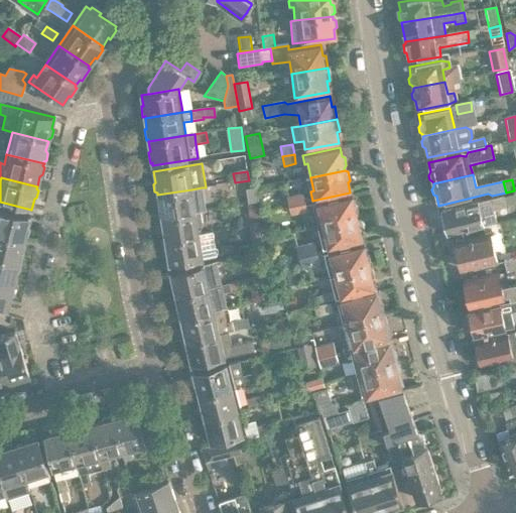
[(202,187),(191,189),(157,195),(159,206),(157,208),(158,215),(160,217),(159,219),(200,212),(205,211),(202,187)]
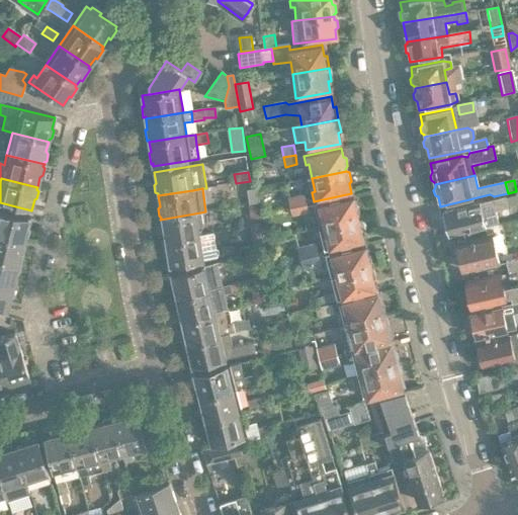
[(250,204),(258,203),(256,189),(247,190),(250,204)]
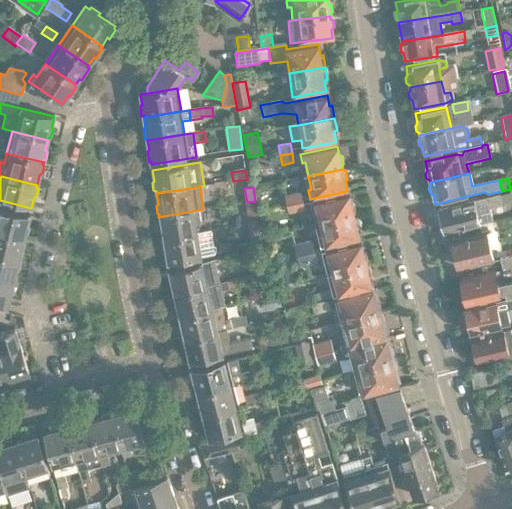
[(300,193),(288,196),(290,205),(302,203),(300,193)]
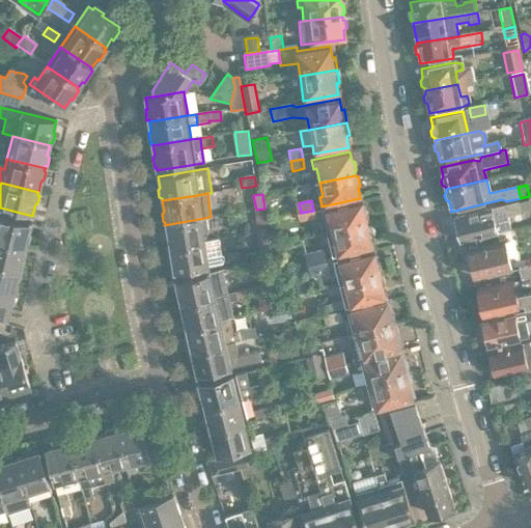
[(325,220),(328,220),(332,233),(366,225),(366,223),(368,220),(366,214),(363,213),(361,201),(323,211),(325,220)]
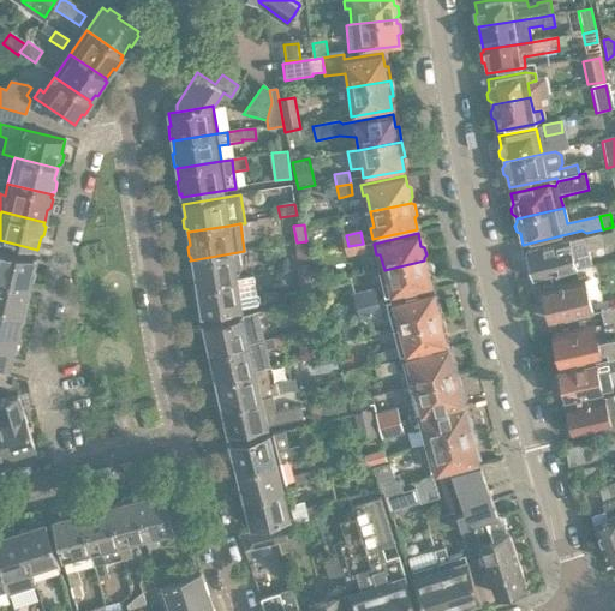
[(569,241),(569,243),(526,253),(529,264),(526,268),(527,276),(532,277),(533,281),(591,267),(587,251),(602,247),(598,234),(569,241)]
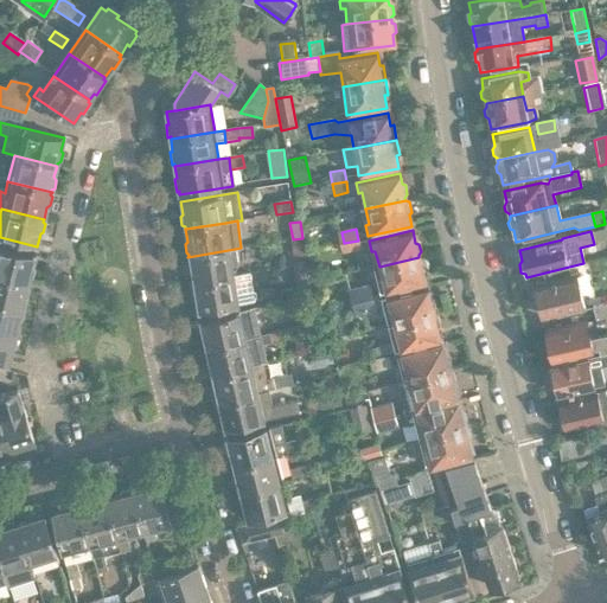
[(294,258),(306,256),(302,238),(291,241),(294,258)]
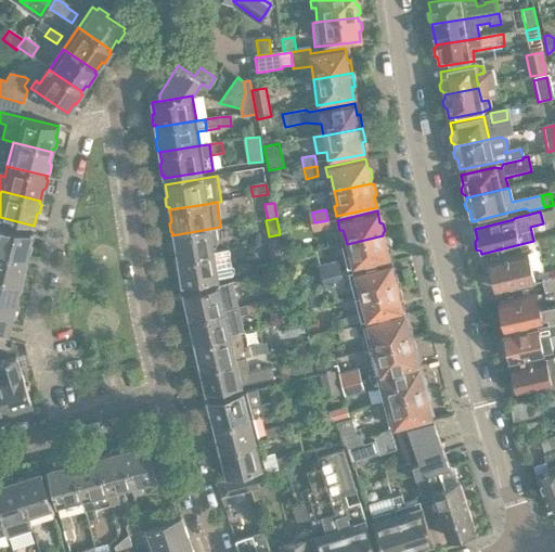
[(330,230),(327,220),(314,222),(318,233),(330,230)]
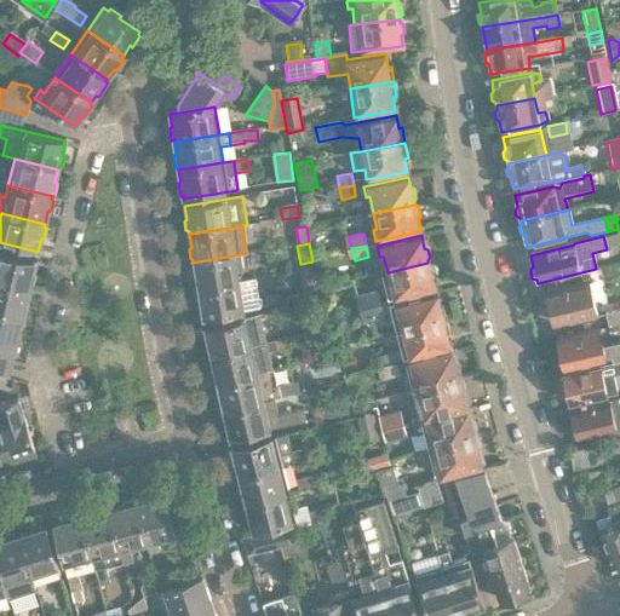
[(0,281),(29,289),(29,287),(33,285),(34,277),(33,274),(35,262),(0,252),(0,281)]
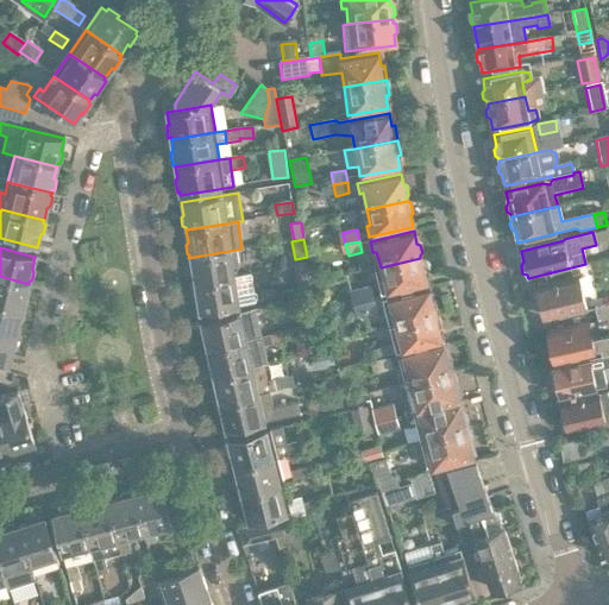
[(193,272),(194,284),(234,278),(233,268),(239,266),(236,250),(188,258),(190,259),(188,263),(189,271),(193,272)]
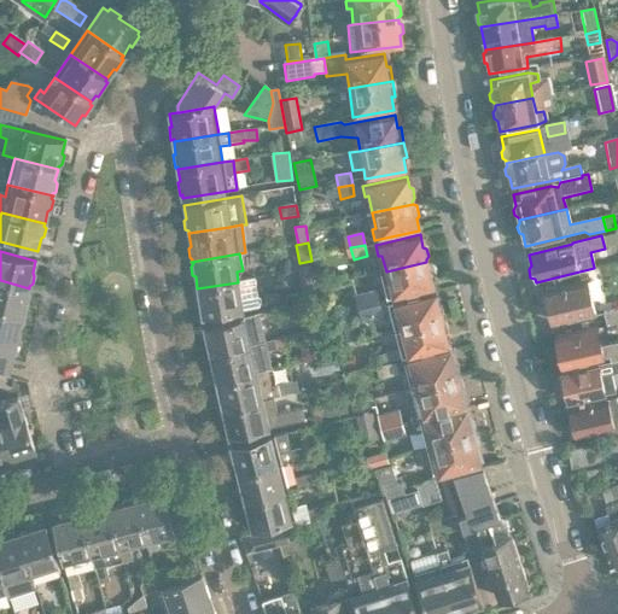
[(426,263),(426,262),(386,272),(390,287),(385,288),(389,299),(432,288),(430,276),(432,274),(430,265),(426,263)]
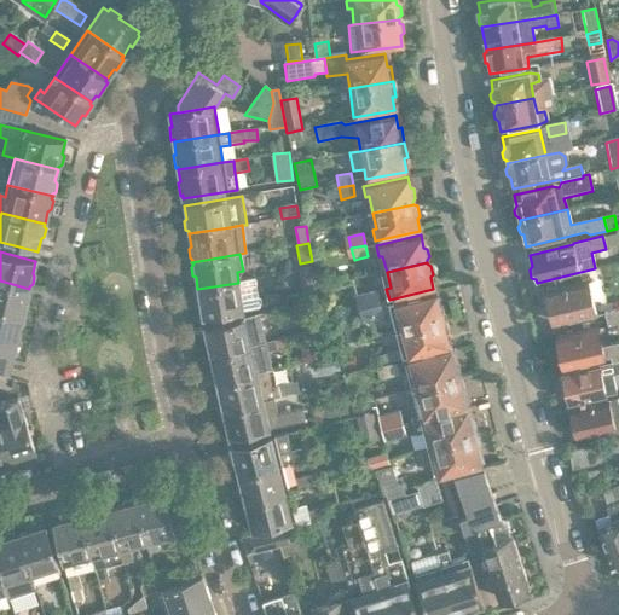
[(299,271),(304,299),(316,296),(311,270),(299,271)]
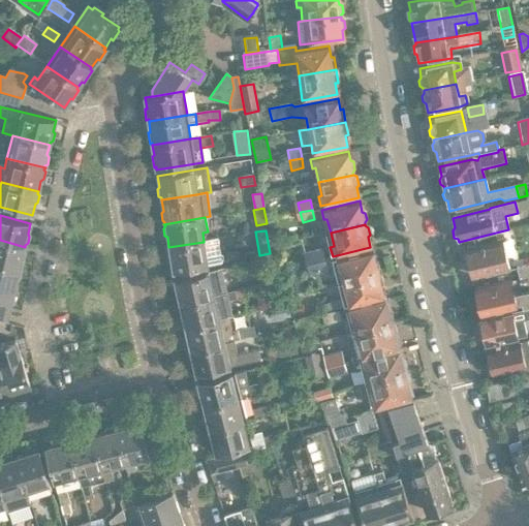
[(22,257),(25,247),(0,240),(0,265),(21,271),(20,268),(22,267),(24,259),(22,257)]
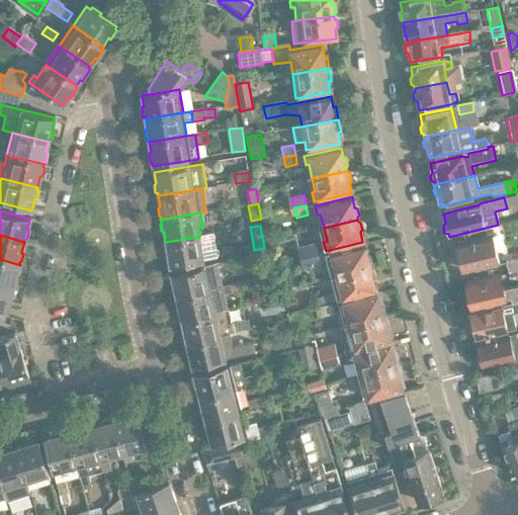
[(199,237),(165,242),(166,244),(164,247),(165,254),(167,255),(169,266),(218,258),(213,235),(199,237)]
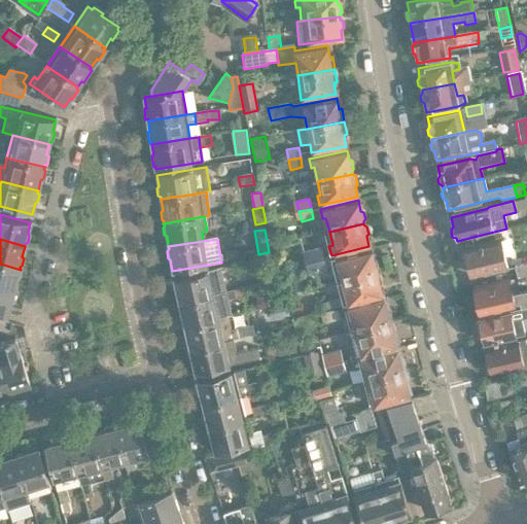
[(464,251),(461,252),(464,266),(467,265),(470,275),(488,271),(489,275),(507,271),(500,240),(464,249),(464,251)]
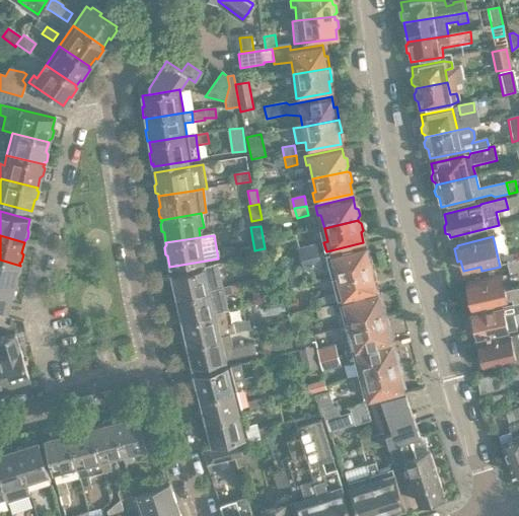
[(298,248),(301,260),(318,255),(316,244),(298,248)]
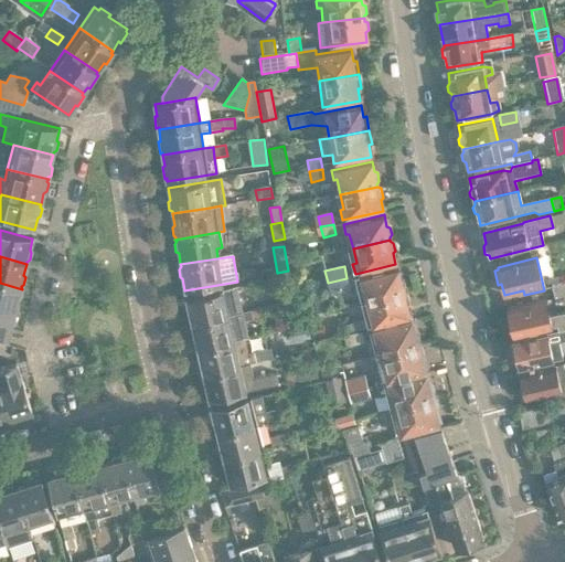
[(366,303),(403,293),(403,290),(405,288),(403,281),(400,279),(396,268),(356,278),(359,289),(362,288),(366,303)]
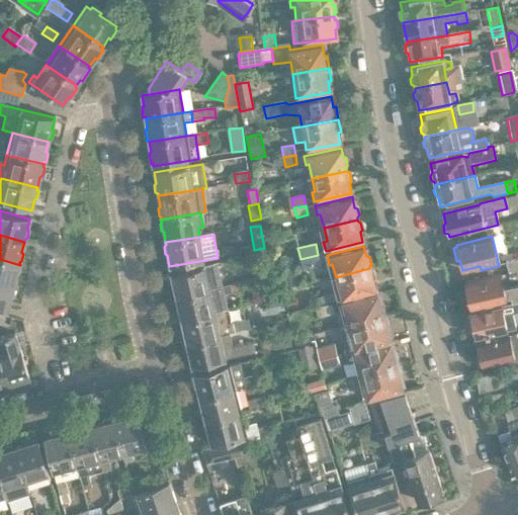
[(321,265),(318,255),(300,259),(304,269),(321,265)]
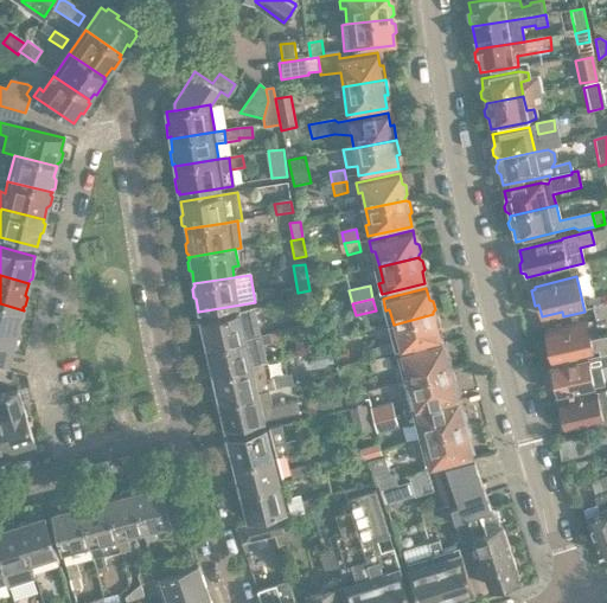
[(21,312),(24,310),(0,303),(0,332),(16,337),(18,325),(21,322),(23,315),(21,312)]
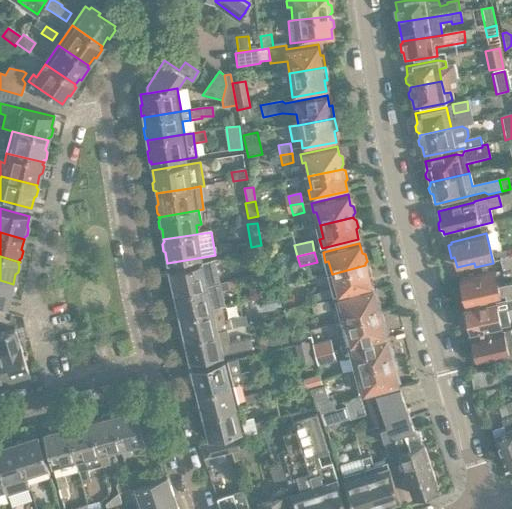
[(511,260),(511,258),(499,261),(501,271),(511,268),(511,260)]
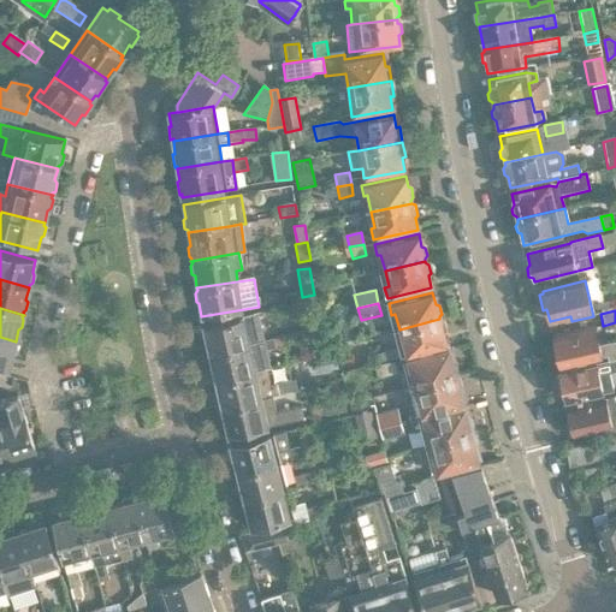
[(248,345),(259,343),(262,342),(256,314),(202,326),(206,339),(203,342),(206,350),(208,351),(209,354),(248,345)]
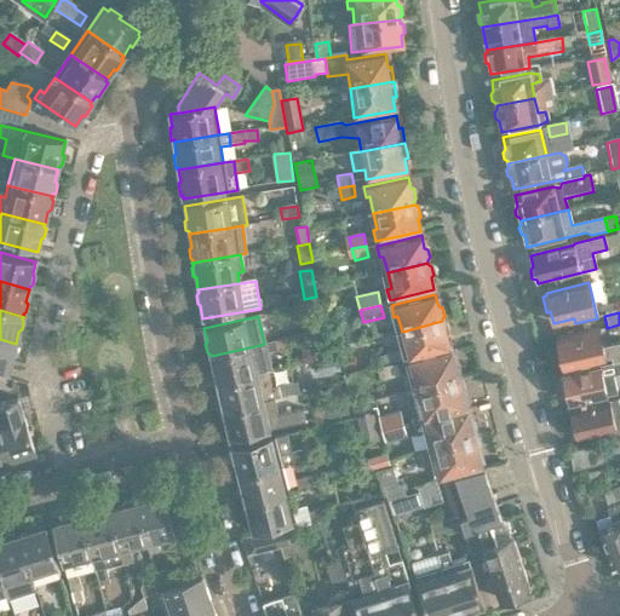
[(323,329),(321,318),(315,320),(311,326),(314,332),(323,329)]
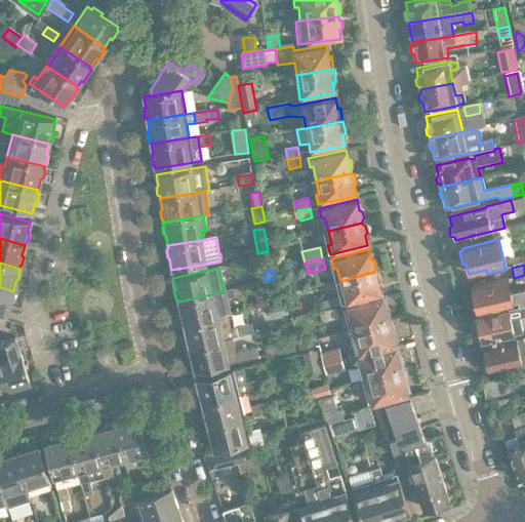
[(375,275),(374,272),(340,281),(344,294),(340,295),(342,305),(380,294),(377,285),(380,283),(378,276),(375,275)]
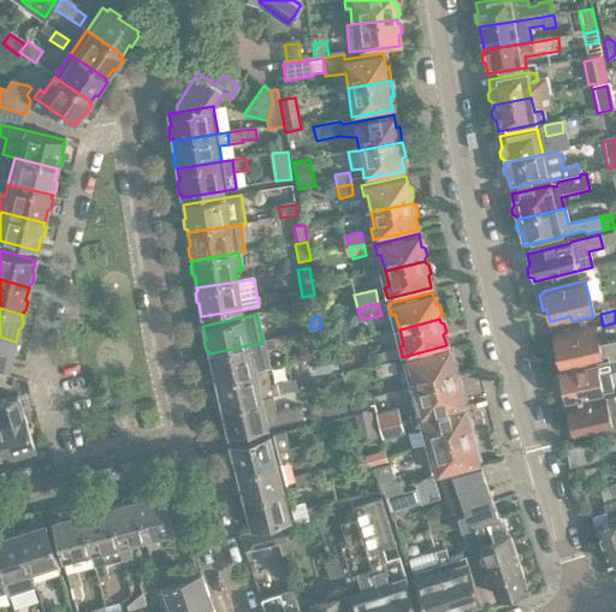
[(606,356),(608,362),(615,360),(615,342),(598,346),(594,328),(552,337),(554,343),(551,346),(552,351),(557,354),(560,366),(591,358),(591,360),(606,356)]
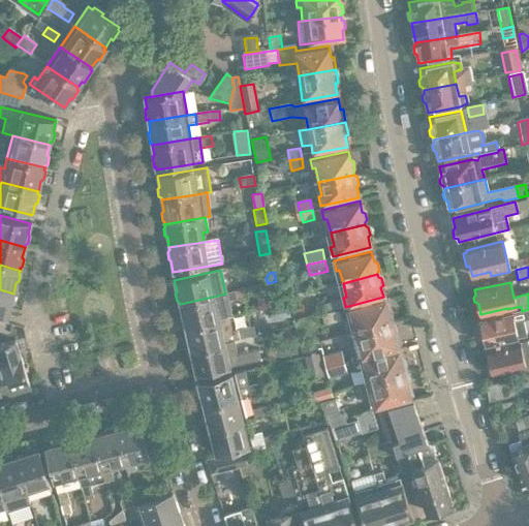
[(12,296),(13,294),(0,289),(0,315),(7,317),(9,307),(12,305),(14,298),(12,296)]
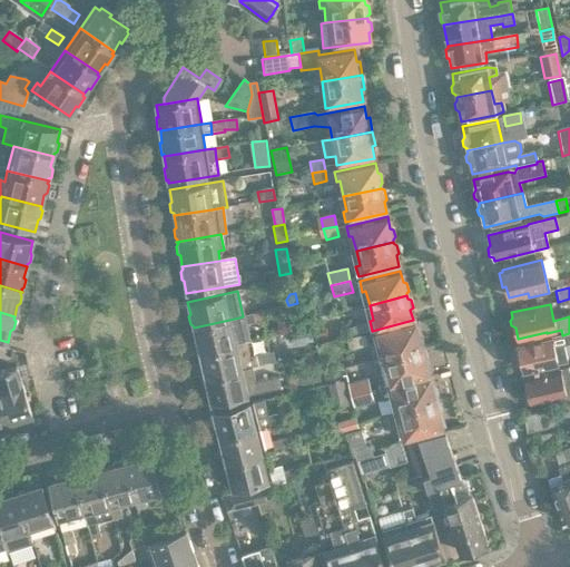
[(252,314),(243,316),(239,318),(242,326),(254,323),(252,314)]
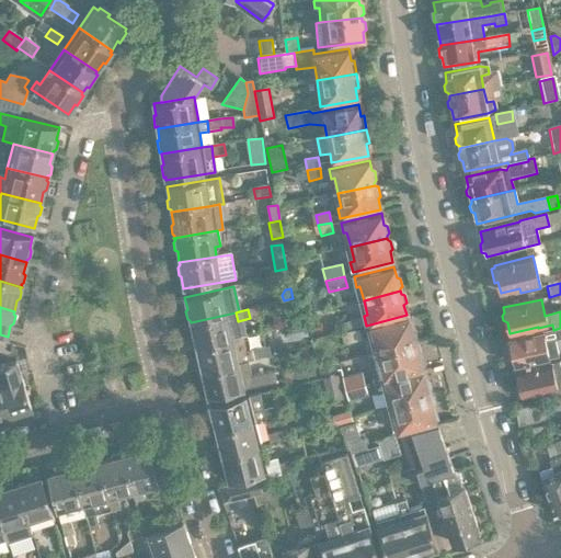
[(298,323),(295,310),(285,314),(287,326),(298,323)]
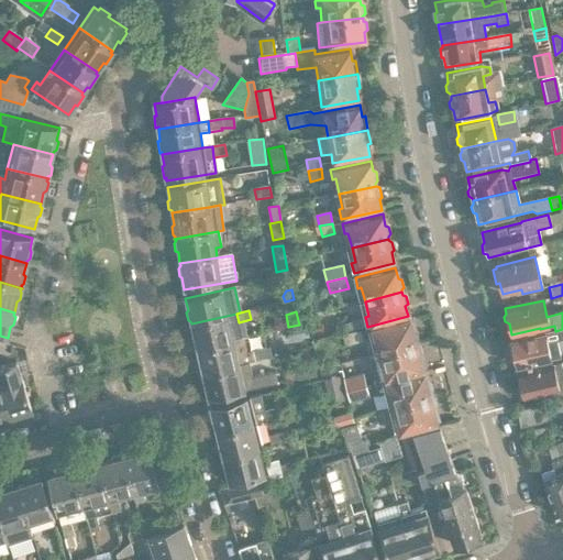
[(242,321),(239,322),(236,314),(227,316),(191,324),(194,335),(191,338),(194,346),(196,347),(195,349),(232,341),(243,338),(246,338),(242,321)]
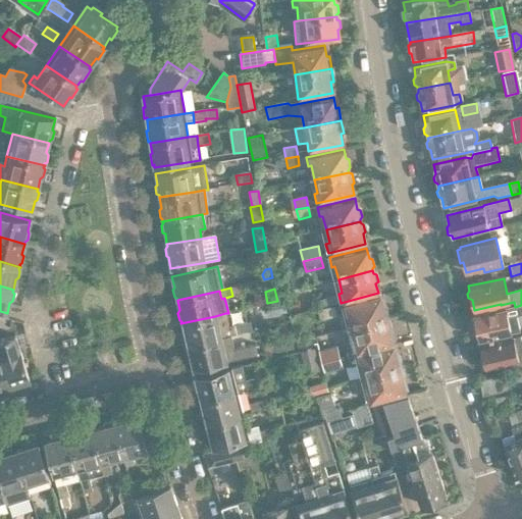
[(352,328),(385,320),(385,318),(387,316),(385,309),(381,306),(379,297),(342,307),(345,316),(348,315),(352,328)]
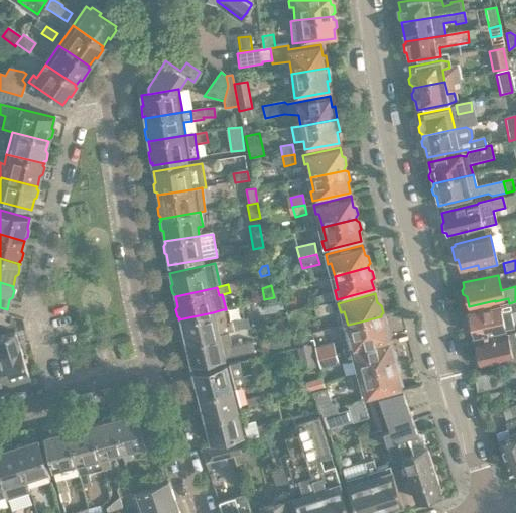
[(314,298),(316,306),(329,304),(327,295),(314,298)]
